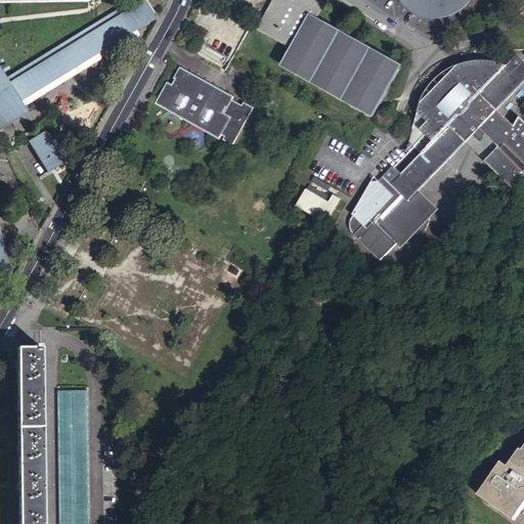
[(0,67),(0,130),(28,114),(22,102),(156,19),(143,0),(134,0),(6,78),(0,67)]
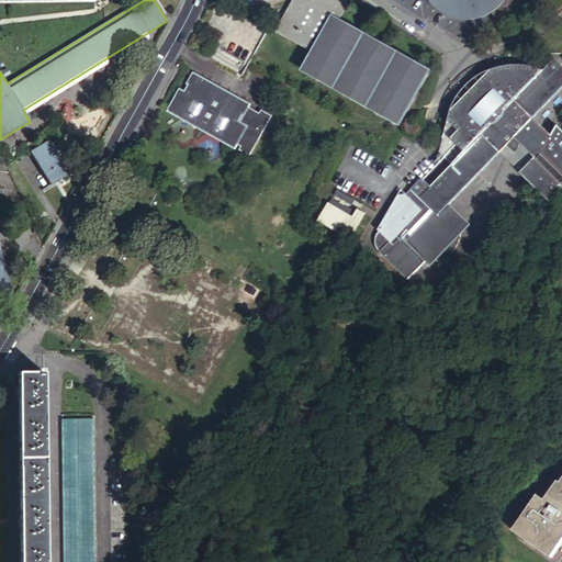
[(338,0),(293,0),(273,35),(311,56),(303,70),(401,124),(428,75),(338,24),(349,6),(338,0)]
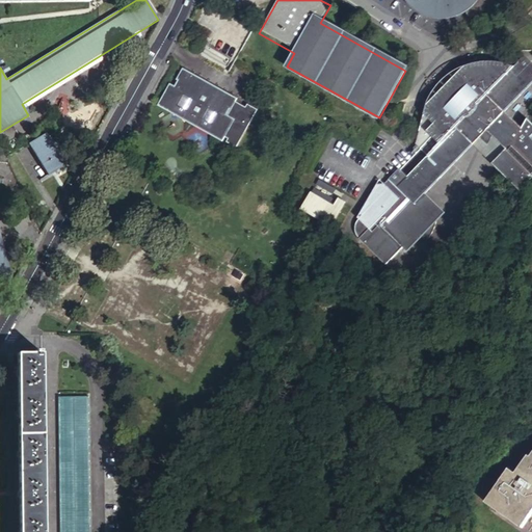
[(414,11),(420,16),(423,17),(426,19),(428,19),(429,19),(431,20),(432,20),(436,21),(442,21),(448,21),(451,20),(453,20),(456,19),(458,18),(463,16),(468,12),(470,10),(472,8),(474,6),(479,0),(402,0),(404,1),(406,4),(408,6),(409,7),(411,9),(414,11)]
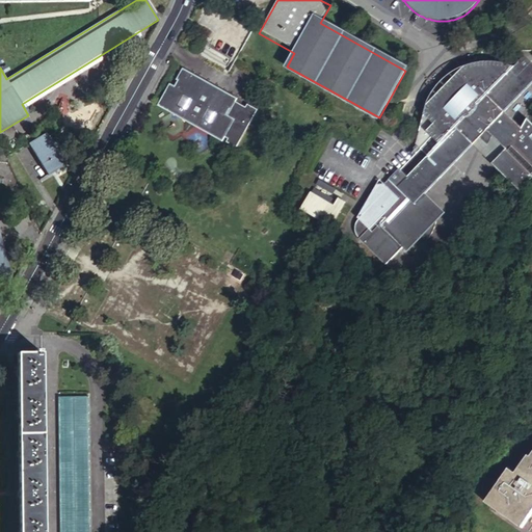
[(480,138),(504,112),(531,83),(531,63),(525,56),(517,63),(517,64),(513,69),(428,158),(407,179),(399,170),(396,174),(386,185),(382,185),(377,186),(375,189),(373,193),(369,200),(357,219),(358,221),(357,223),(356,225),(356,230),(356,234),(357,236),(358,239),(361,242),(387,267),(403,249),(404,251),(418,237),(426,244),(428,240),(432,235),(435,229),(436,225),(436,221),(434,219),(439,214),(421,198),(423,195),(480,138)]
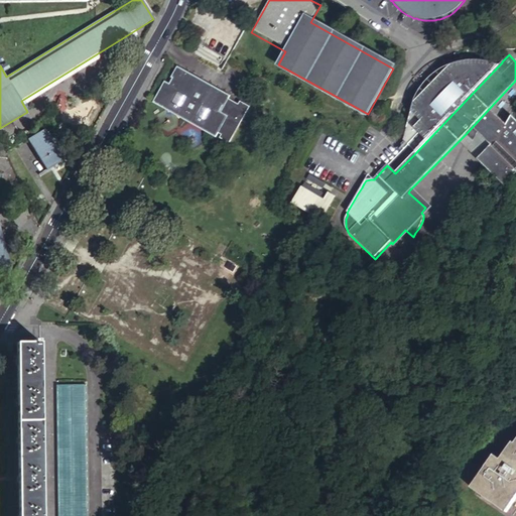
[(404,142),(415,153),(498,67),(494,65),(487,63),(482,62),(475,61),(468,62),(461,63),(455,66),(447,68),(446,79),(448,81),(427,103),(424,101),(414,104),(404,142)]
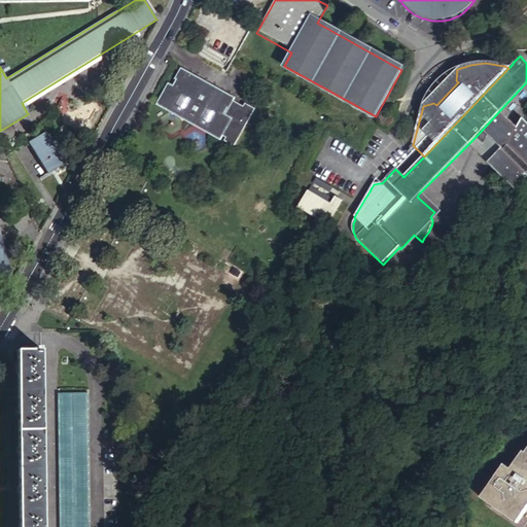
[(456,80),(457,69),(453,72),(431,97),(425,102),(423,106),(433,103),(436,105),(458,82),(456,80)]
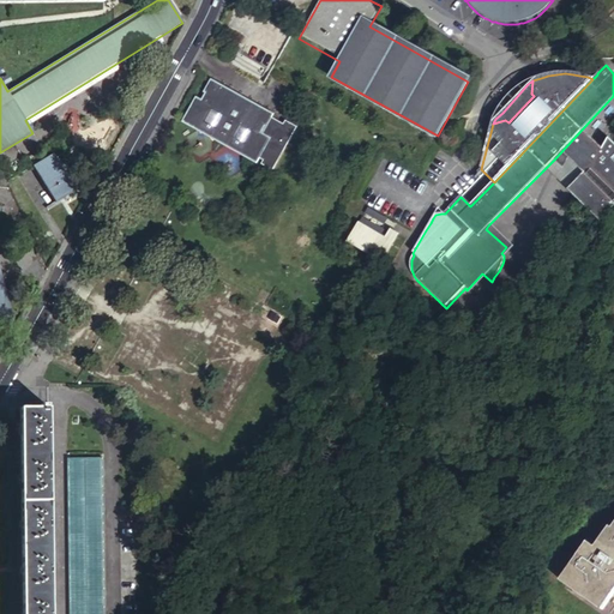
[(204,104),(202,103),(198,101),(185,124),(197,130),(216,140),(226,146),(241,155),(258,164),(271,142),(263,137),(259,136),(265,125),(268,127),(274,116),(212,83),(206,92),(210,95),(204,104)]
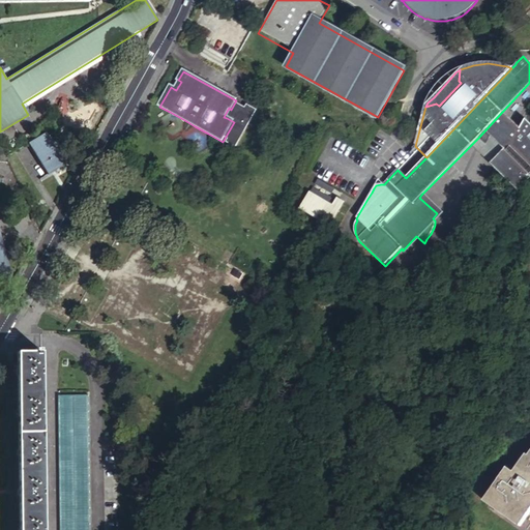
[(521,129),(502,112),(478,138),(484,146),(491,136),(505,150),(508,153),(497,171),(519,193),(529,182),(529,139),(527,142),(519,133),(521,129)]
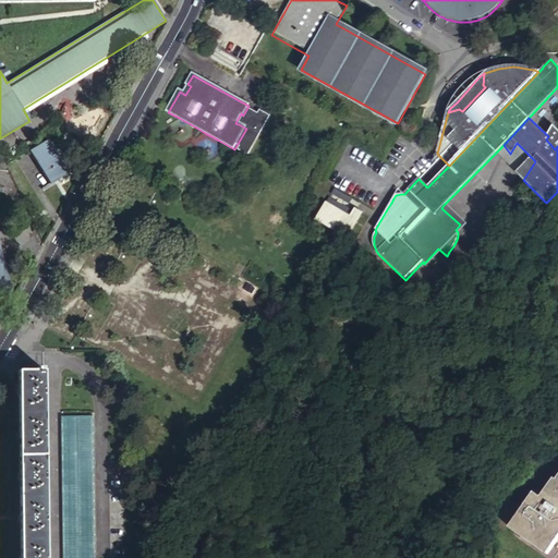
[(557,131),(554,126),(548,136),(557,146),(557,131)]
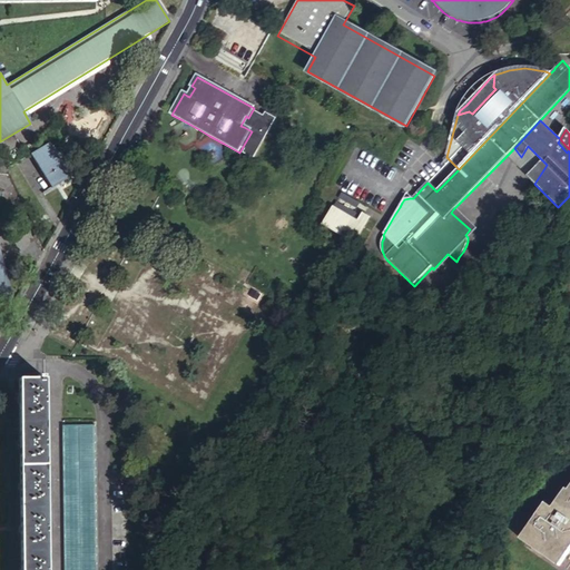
[(569,149),(560,139),(558,143),(567,153),(569,149)]
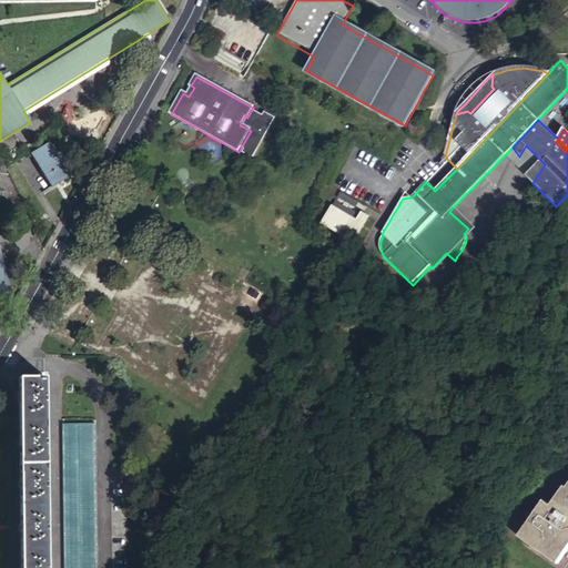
[(48,143),(30,154),(52,188),(70,176),(48,143)]
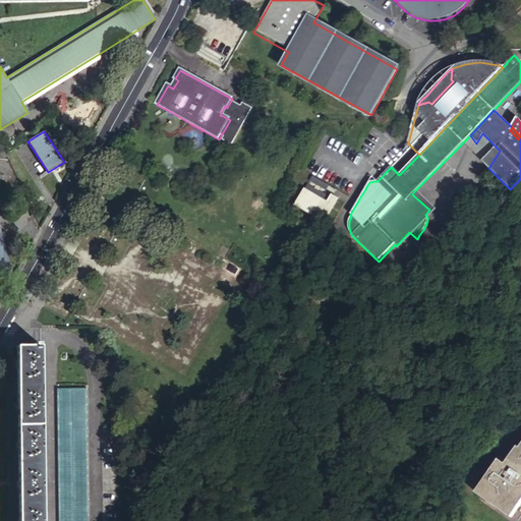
[(476,143),(489,155),(497,148),(482,133),(476,143)]
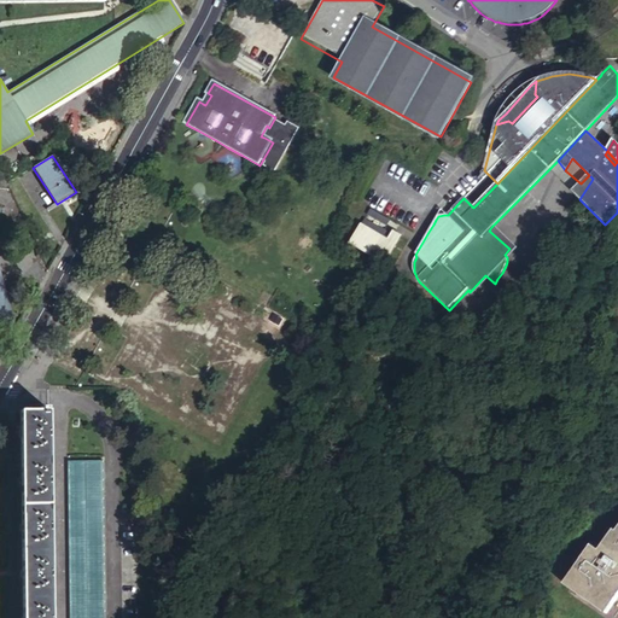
[(572,193),(579,199),(593,179),(589,175),(581,184),(572,193)]
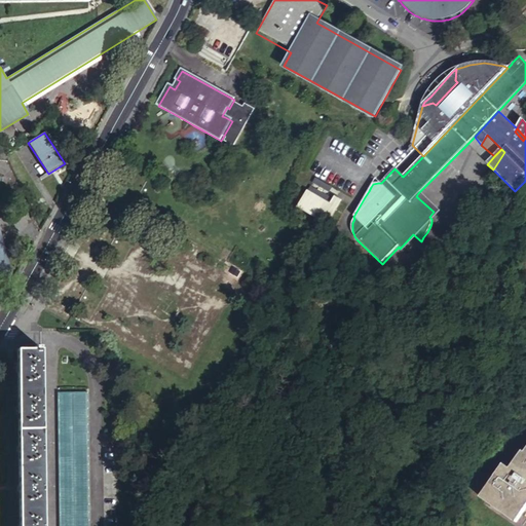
[(111,185),(105,194),(119,201),(124,192),(111,185)]
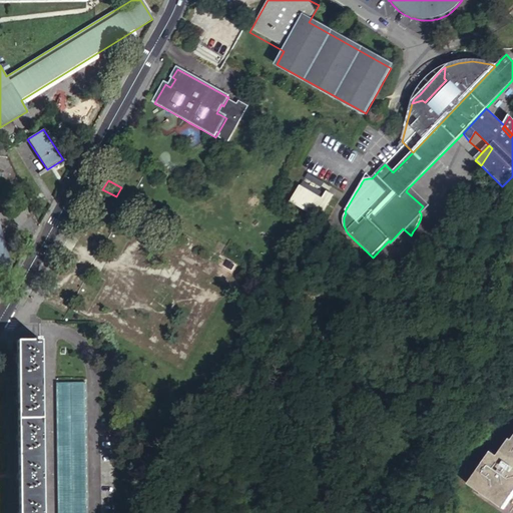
[(300,186),(290,203),(320,220),(333,198),(324,193),(321,199),(300,186)]
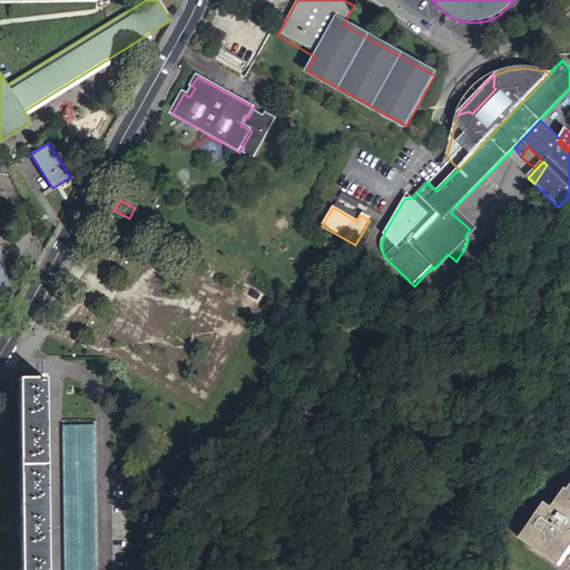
[(472,227),(453,209),(451,213),(470,229),(472,227)]
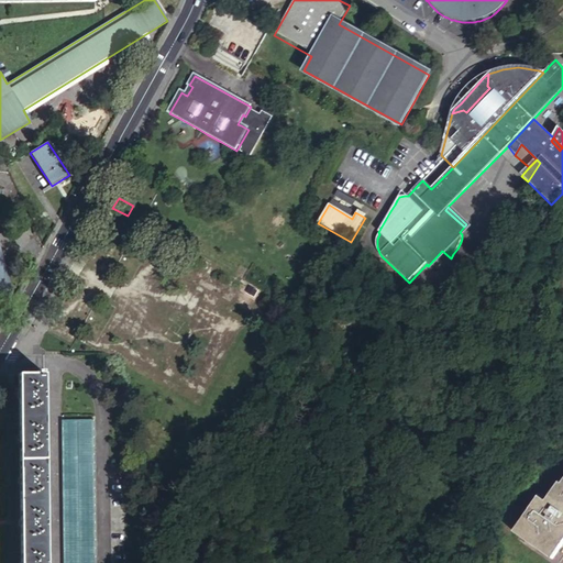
[(161,229),(158,233),(164,236),(169,227),(158,221),(156,225),(161,229)]
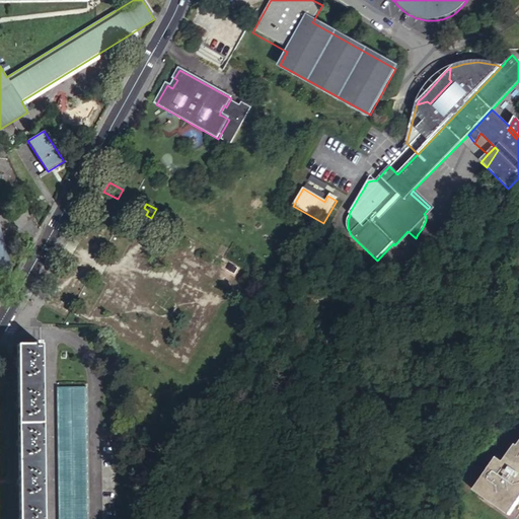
[(0,270),(10,270),(0,228),(0,270)]
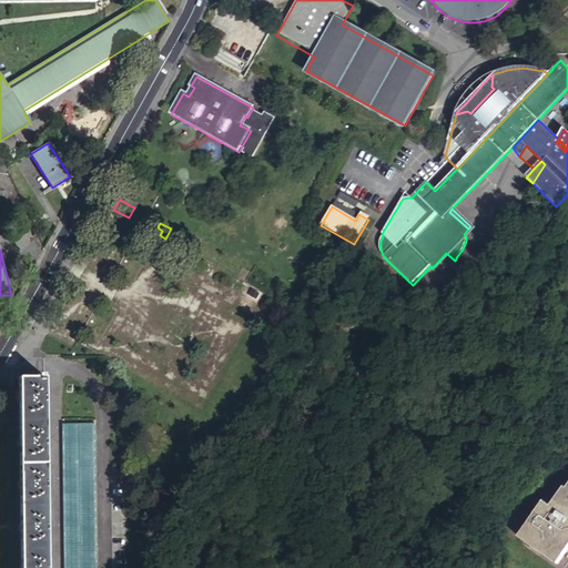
[(47,567),(44,378),(18,378),(20,567),(47,567)]
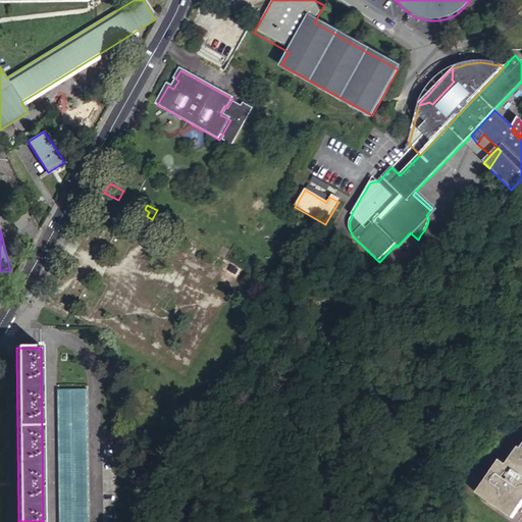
[(58,390),(58,521),(89,521),(88,390),(58,390)]
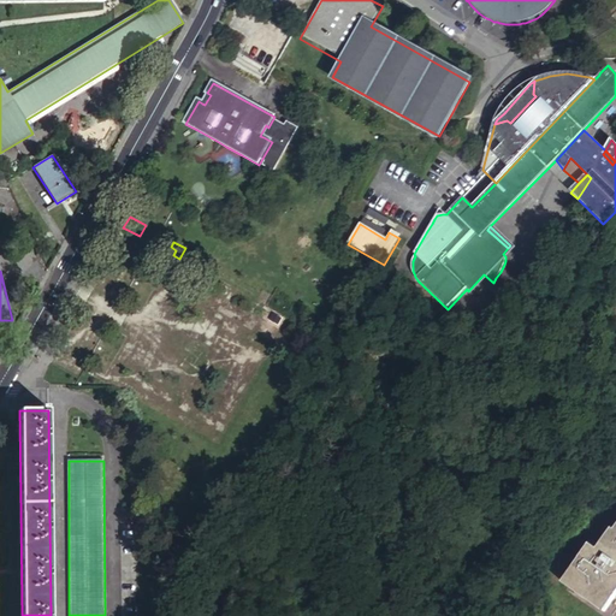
[(615,528),(600,550),(592,544),(564,581),(608,614),(615,600),(615,528)]
